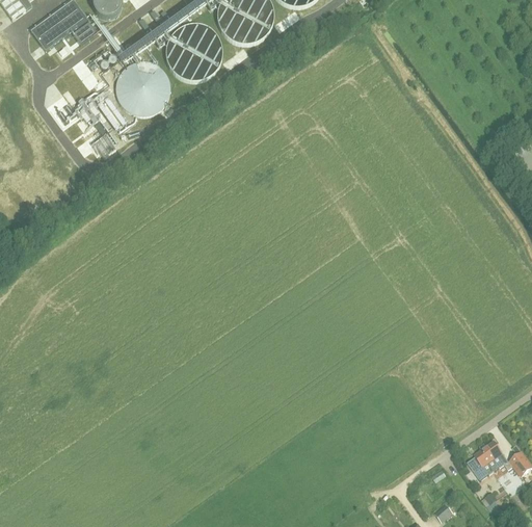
[(0,0),(0,1),(10,16),(24,5),(20,0),(0,0)]
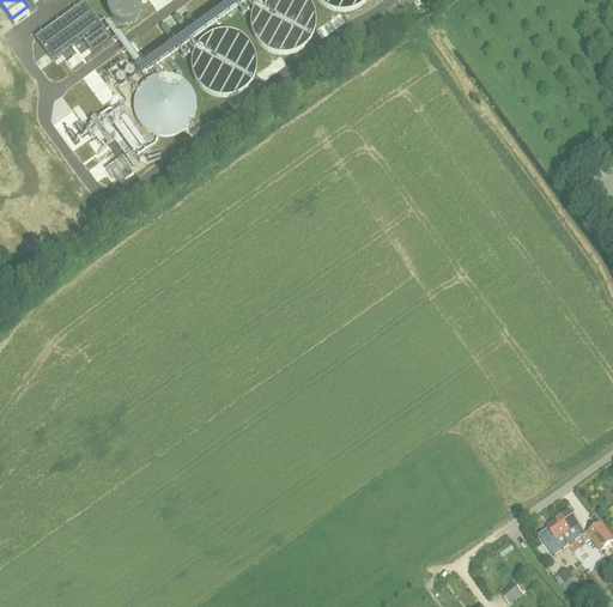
[(35,32),(52,56),(71,42),(80,53),(109,31),(86,0),(79,0),(35,32)]
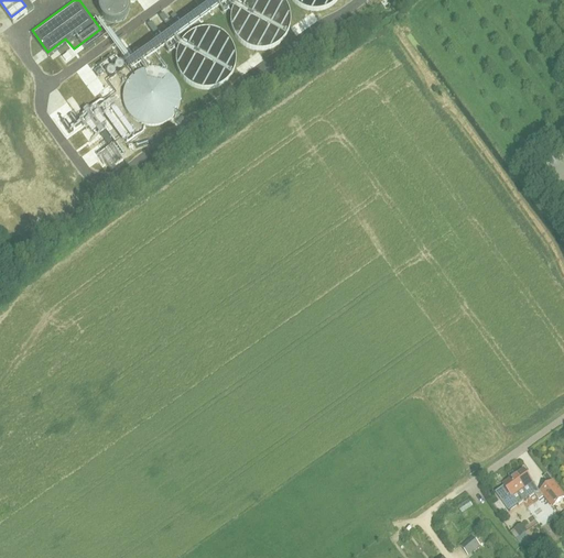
[(98,0),(98,1),(98,6),(99,9),(101,11),(102,12),(105,14),(108,17),(111,18),(115,18),(118,17),(121,15),(123,13),(126,11),(128,9),(129,6),(129,2),(129,0),(98,0)]
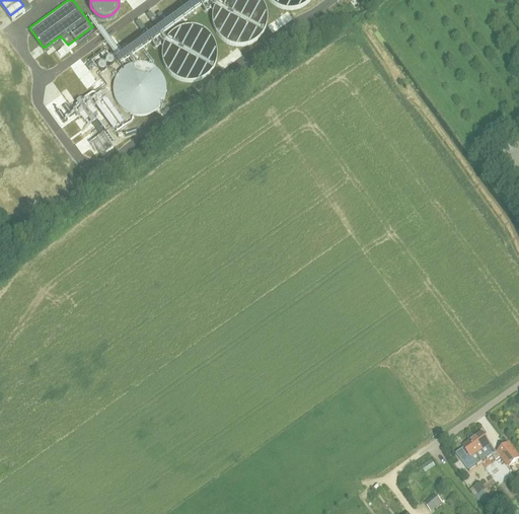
[(264,26),(265,23),(266,21),(267,18),(267,16),(267,13),(267,10),(267,8),(266,5),(265,3),(264,0),(215,0),(215,1),(214,4),(213,6),(212,9),(212,11),(212,14),(212,17),(213,19),(213,22),(214,24),(215,27),(217,29),(218,31),(220,33),(222,35),(224,37),(227,39),(229,40),(232,41),(234,41),(237,42),(240,42),(242,41),(245,41),(248,40),(250,39),(252,38),(255,37),(257,34),(260,32),(262,30),(263,28),(264,26)]
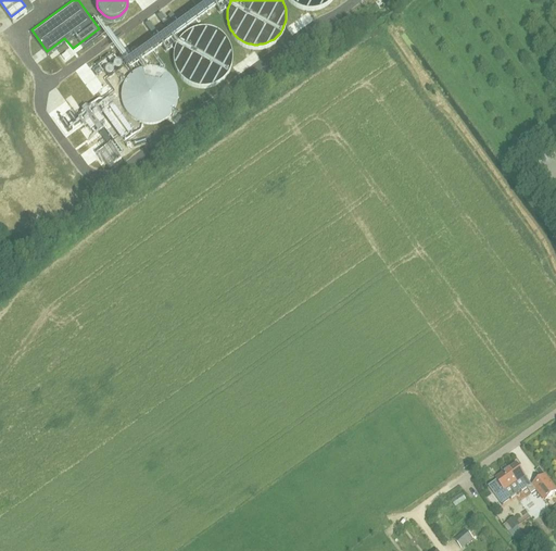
[(229,66),(230,64),(231,62),(231,59),(232,55),(232,53),(232,50),(231,47),(230,45),(229,41),(228,39),(227,37),(225,35),(223,33),(220,30),(218,28),(216,27),(213,26),(211,25),(207,24),(205,24),(202,24),(199,24),(197,25),(193,25),(191,26),(188,27),(186,29),(184,30),(181,33),(179,35),(178,37),(176,40),(175,42),(174,46),(174,48),(173,51),(173,54),(174,57),(174,60),(175,62),(176,65),(177,67),(178,71),(180,73),(182,75),(185,76),(187,78),(189,79),(192,80),(194,82),(198,83),(200,83),(203,83),(206,83),(209,83),(212,82),(214,80),(217,79),(219,77),(222,76),(224,74),(226,72),(227,70),(229,66)]
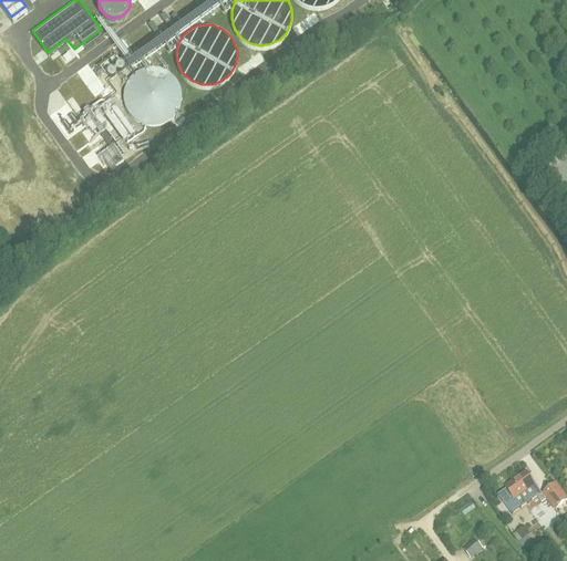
[(42,44),(35,49),(43,60),(49,55),(42,44)]
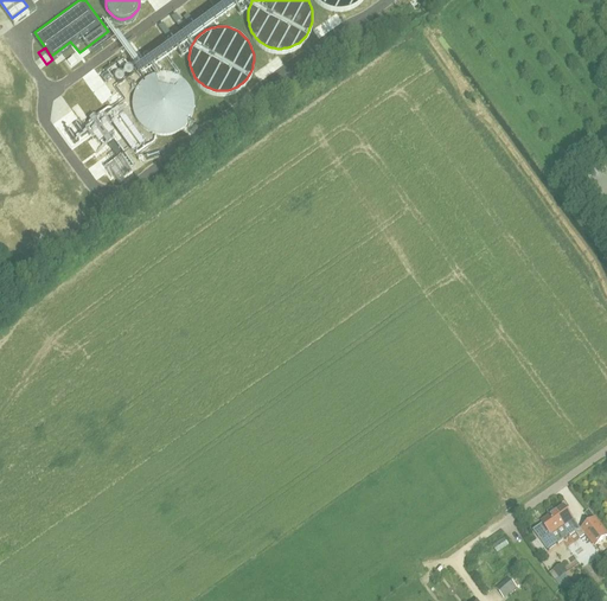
[(123,68),(122,69),(121,69),(120,69),(119,68),(117,69),(116,69),(115,70),(115,71),(114,71),(114,72),(114,74),(115,75),(115,76),(116,76),(116,77),(117,77),(119,77),(120,77),(121,77),(122,77),(122,76),(123,76),(123,75),(123,74),(123,72),(123,71),(125,70),(126,71),(127,71),(128,71),(129,71),(131,71),(131,70),(132,69),(133,69),(133,68),(133,66),(133,65),(133,64),(132,64),(132,63),(131,62),(129,62),(128,62),(127,62),(126,62),(126,63),(125,63),(123,64),(123,65),(123,66),(123,68)]
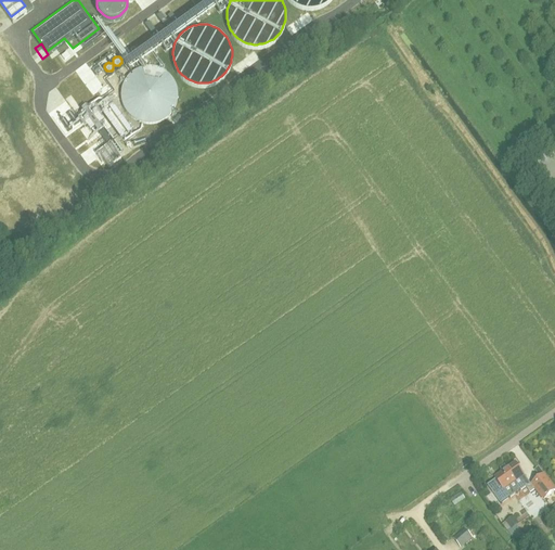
[(175,104),(176,101),(177,99),(178,96),(178,93),(178,90),(178,88),(177,85),(177,82),(176,79),(175,77),(172,75),(171,73),(169,71),(167,68),(165,67),(163,65),(159,64),(157,64),(154,63),(152,63),(149,63),(146,63),(143,63),(140,64),(138,65),(136,66),(133,67),(131,69),(129,72),(127,74),(125,76),(124,78),(123,80),(121,84),(121,86),(120,89),(120,91),(120,94),(121,97),(123,100),(123,102),(125,105),(126,107),(128,110),(129,112),(131,113),(133,115),(137,116),(139,117),(141,118),(144,119),(147,119),(150,119),(153,119),(155,118),(158,118),(160,117),(163,116),(166,114),(168,113),(170,111),(171,109),(173,106),(175,104)]
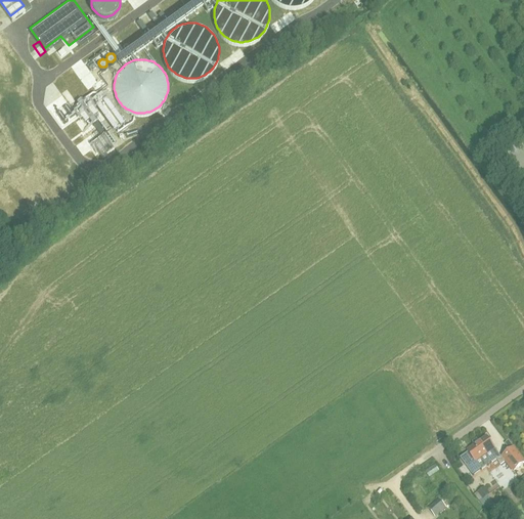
[(81,91),(90,83),(76,66),(66,74),(81,91)]
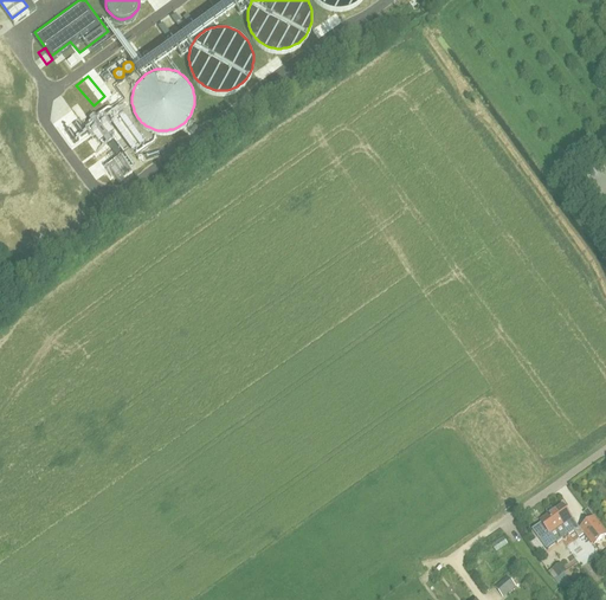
[(108,105),(100,111),(128,152),(136,146),(108,105)]
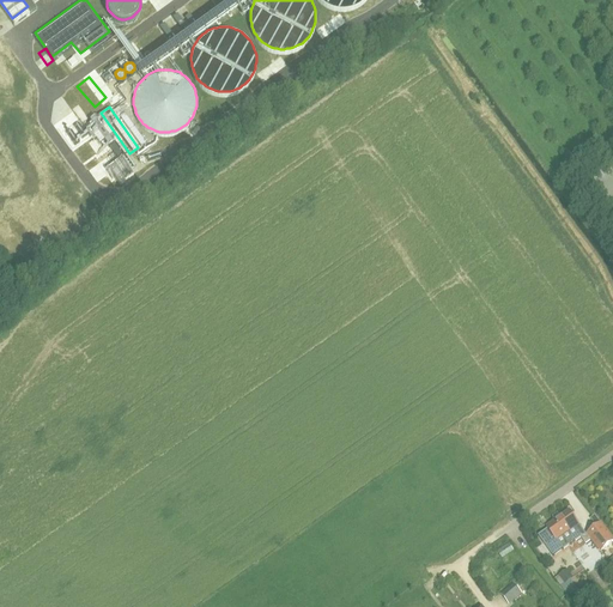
[(121,153),(105,164),(107,167),(109,165),(121,180),(133,170),(121,153)]
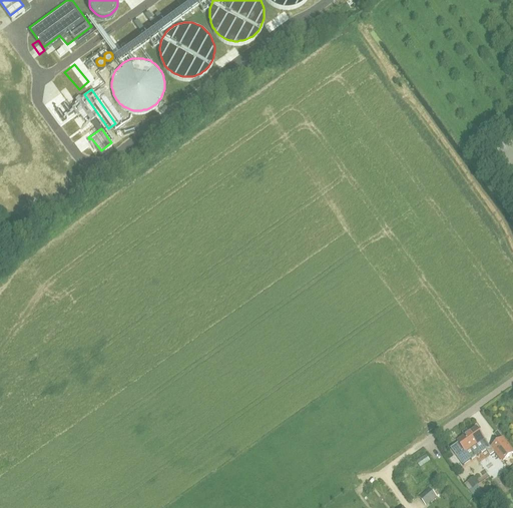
[(462,463),(473,455),(487,445),(490,450),(494,447),(502,458),(512,449),(512,445),(503,433),(490,443),(484,435),(476,424),(458,436),(459,438),(450,445),(462,463)]
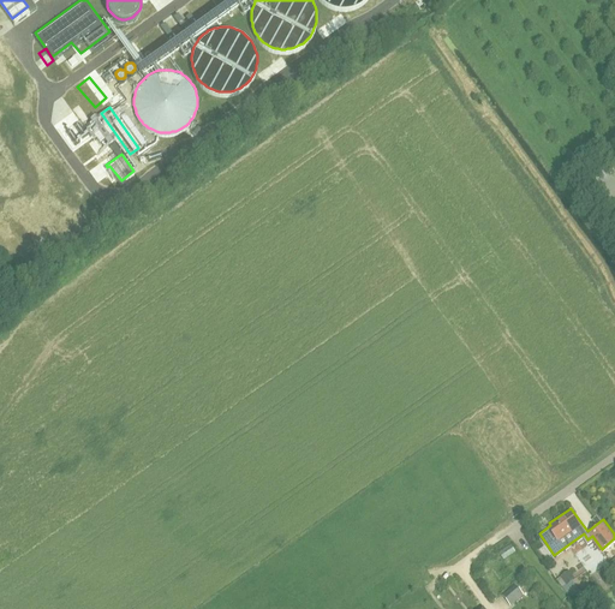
[(591,542),(579,550),(596,572),(608,563),(591,542)]
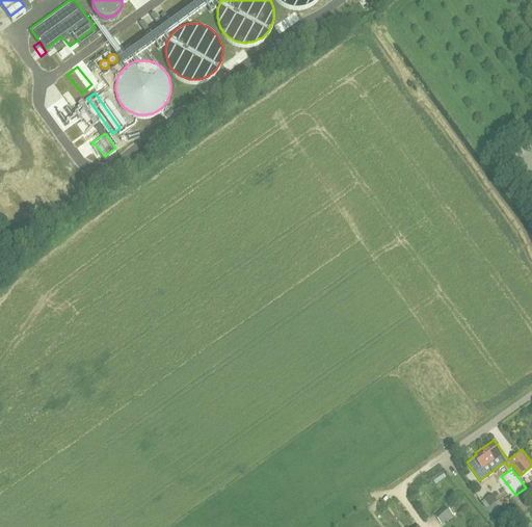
[(490,502),(497,497),(491,489),(484,495),(490,502)]
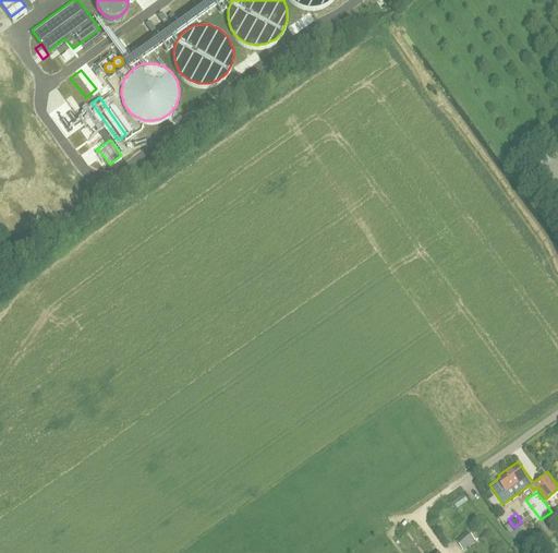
[(468,527),(456,537),(463,545),(474,536),(468,527)]
